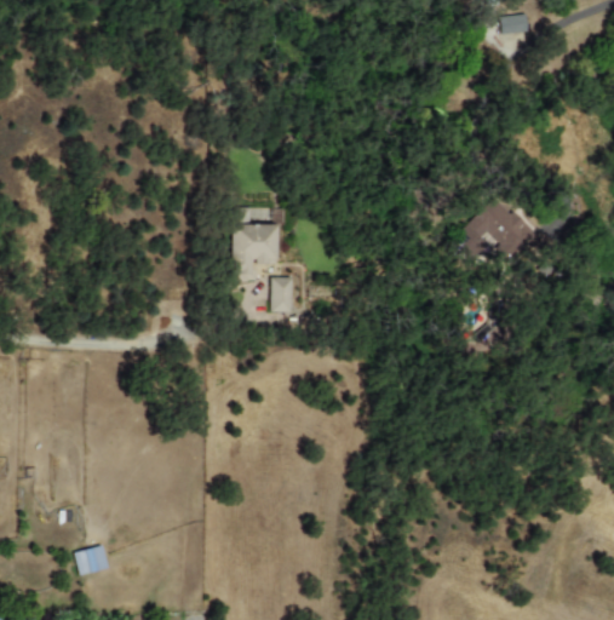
[(531,33),(529,16),(501,17),(503,34),(531,33)]
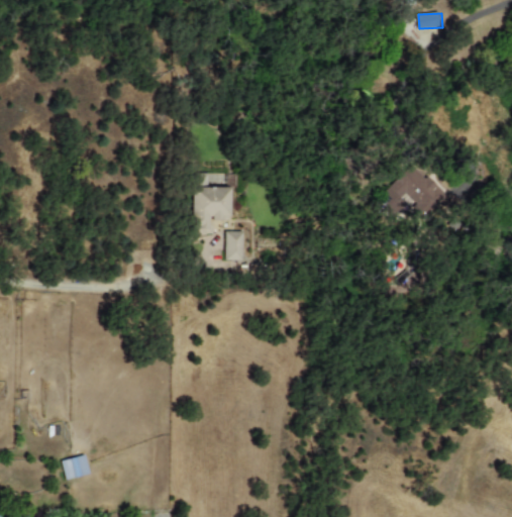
[(391,212),(407,197),(427,218),(448,199),(416,164),(379,199),(391,212)]
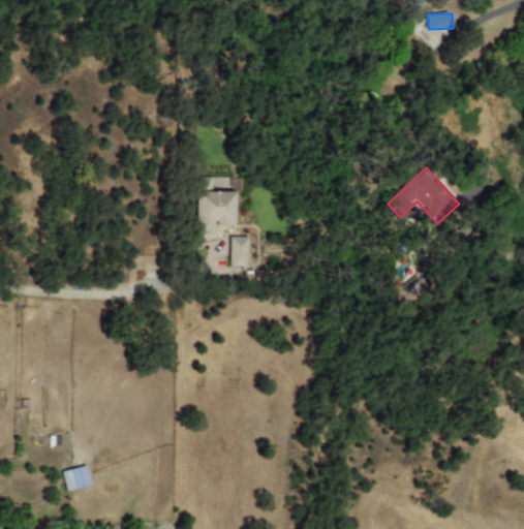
[(219,241),(220,226),(235,226),(236,192),(197,192),(196,240),(219,241)]
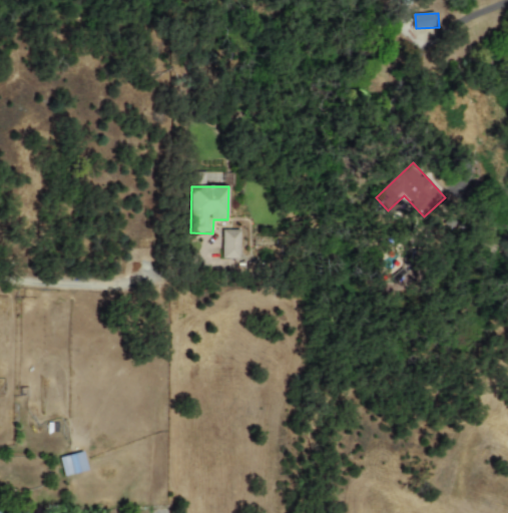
[(224,259),(241,260),(242,230),(225,229),(224,259)]
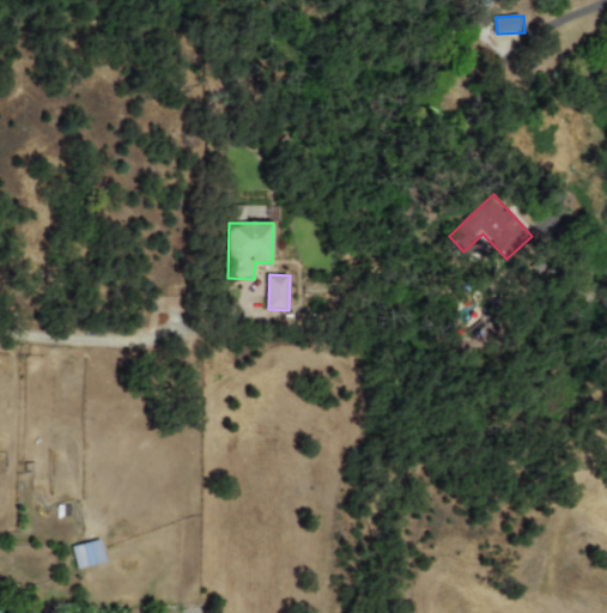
[(108,562),(102,539),(74,546),(80,569),(108,562)]
